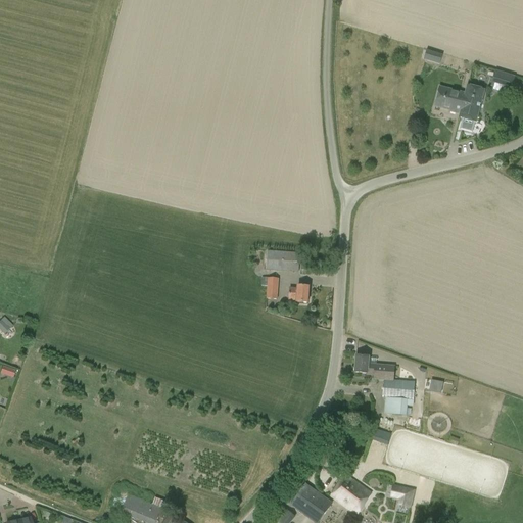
[(442,55),(427,50),(424,59),(439,64),(442,55)]
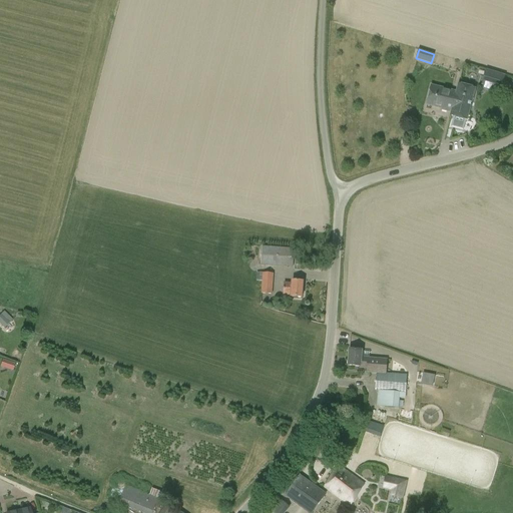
[(505,75),(486,69),(481,85),(483,86),(482,89),(491,92),(492,88),(501,91),(505,75)]
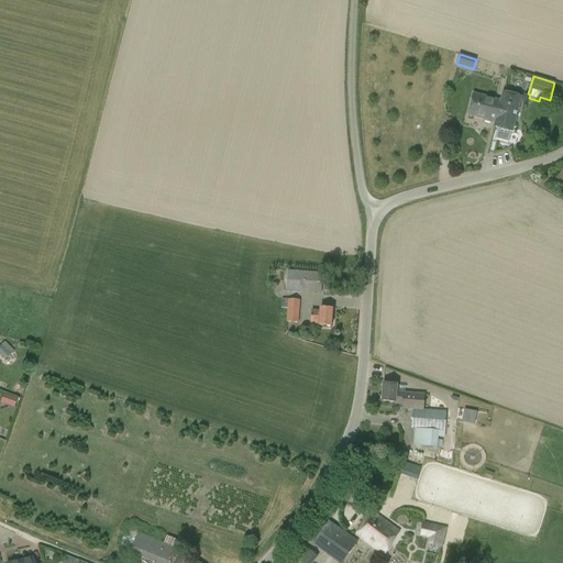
[(496,124),(503,100),(472,92),(467,116),(484,120),(484,121),(496,124)]
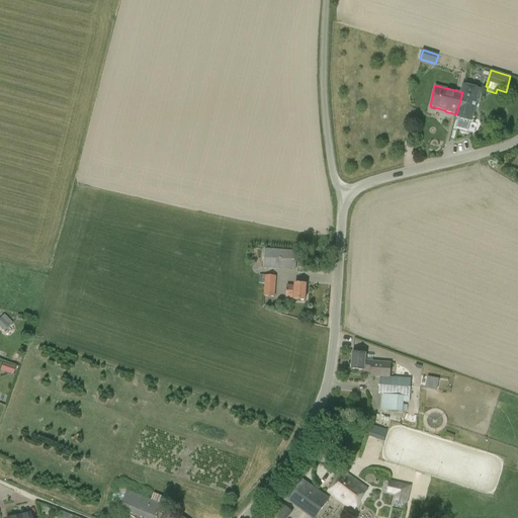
[(463,86),(462,92),(456,114),(455,117),(459,118),(470,121),(472,113),(479,90),(463,86)]
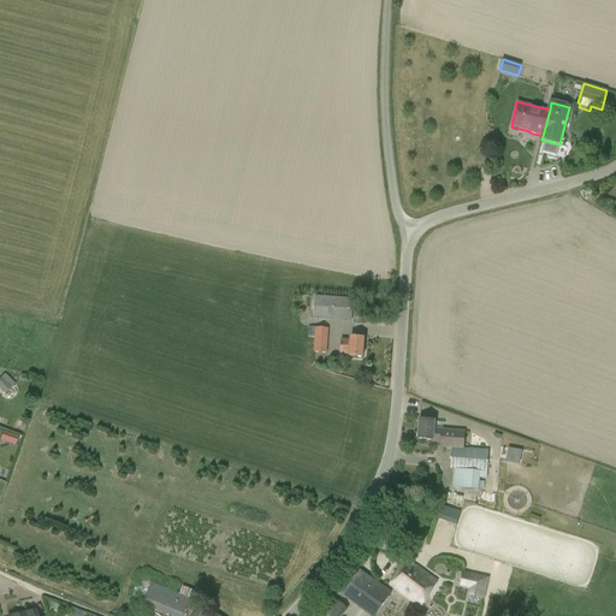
[(313,319),(351,321),(353,315),(353,298),(314,296),(313,318),(313,319)]
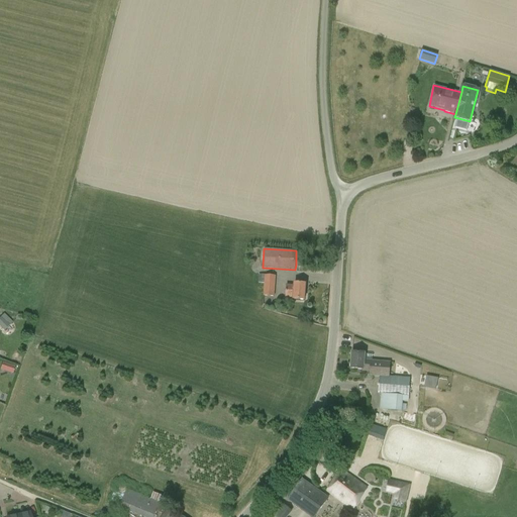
[(274,297),(276,276),(259,275),(257,283),(264,283),(263,297),(264,297),(274,297)]
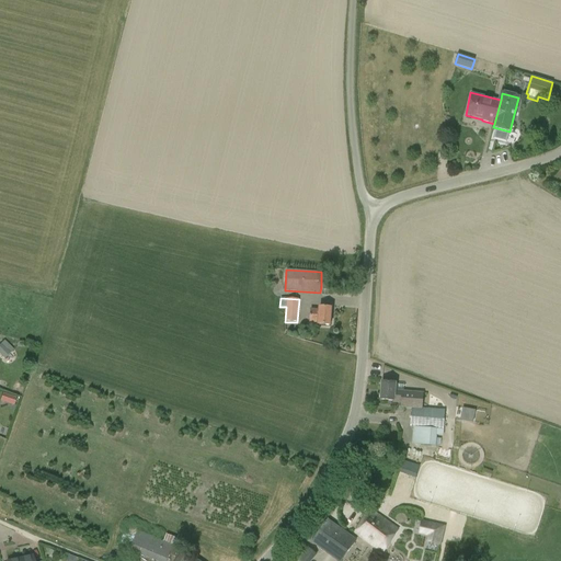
[(331,327),(332,309),(320,308),(320,310),(311,309),(310,323),(318,323),(318,325),(331,327)]
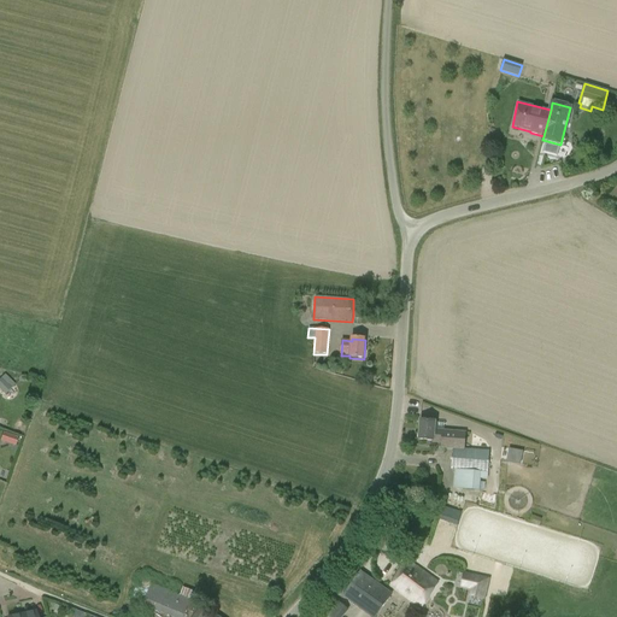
[(0,378),(0,389),(5,394),(12,387),(1,377),(0,378)]
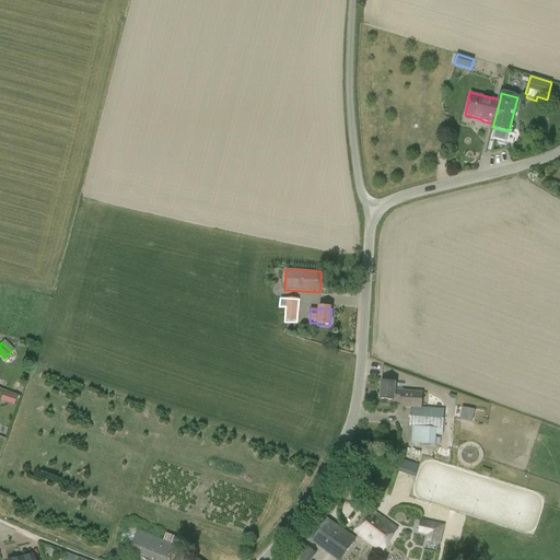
[(409,426),(412,427),(411,443),(435,445),(436,435),(442,435),(443,429),(444,409),(421,407),(422,393),(394,391),(395,383),(381,382),(380,399),(393,400),(393,401),(400,403),(400,406),(405,407),(411,407),(409,426)]
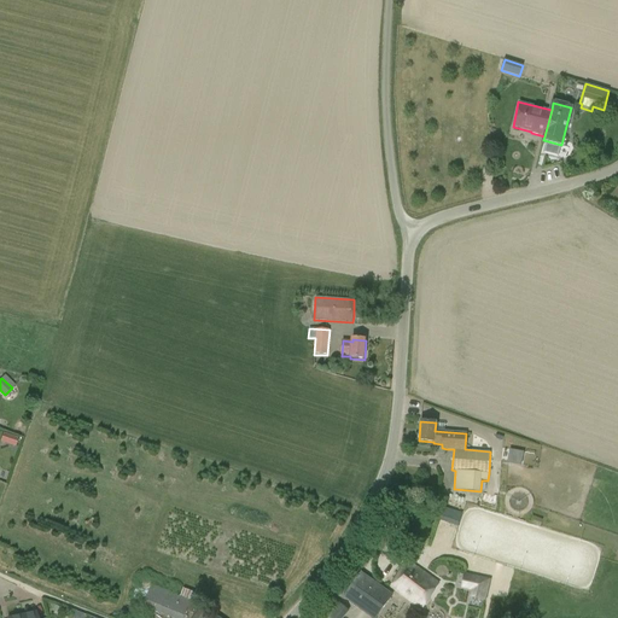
[(17,447),(21,438),(5,433),(3,442),(17,447)]
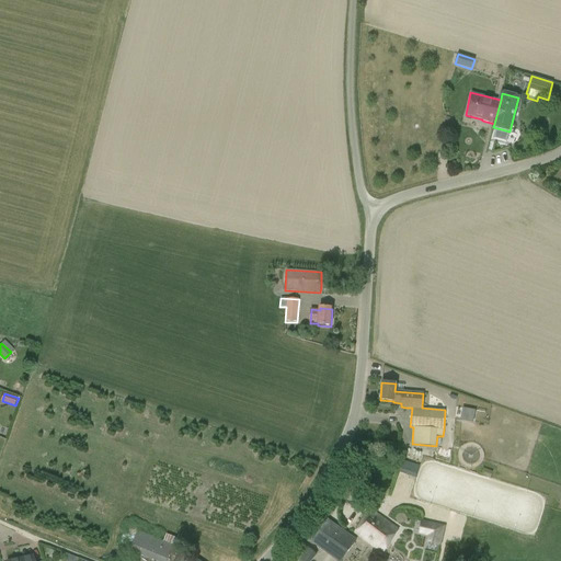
[(464,409),(460,420),(464,421),(473,423),(476,411),(464,409)]
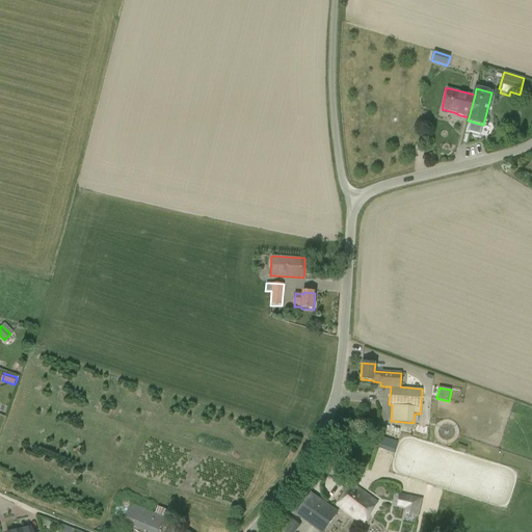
[(382,436),(378,448),(384,450),(388,439),(384,437),(382,436)]
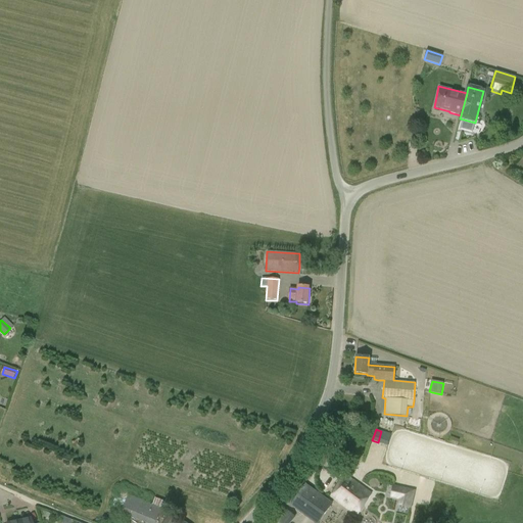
[(372,493),(345,475),(330,497),(357,515),(372,493)]
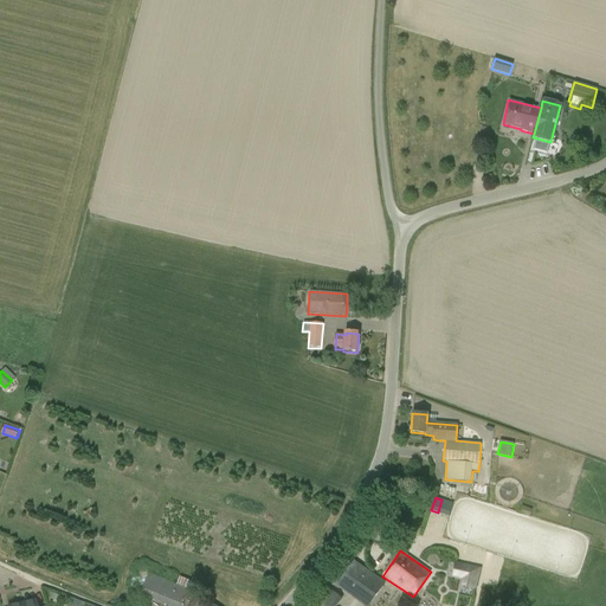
[(368,605),(385,584),(354,561),(337,586),(365,605),(368,605)]
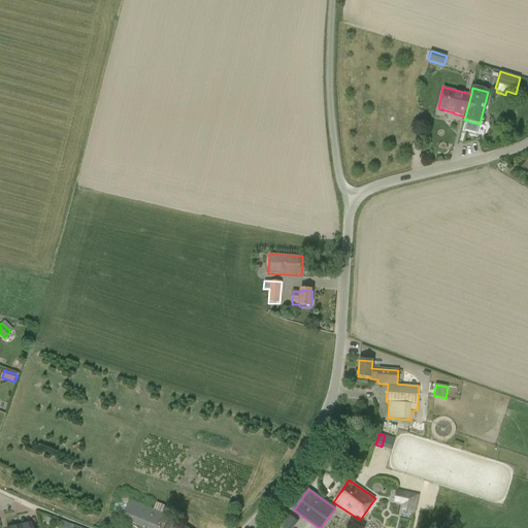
[(397,491),(395,502),(404,504),(403,510),(415,513),(418,495),(397,491)]
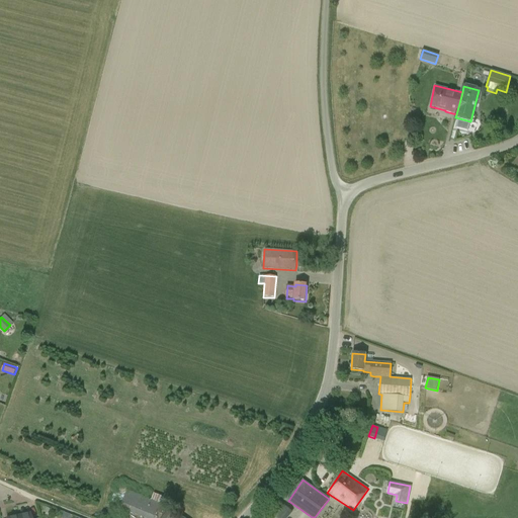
[(162,514),(165,506),(127,491),(119,508),(127,511),(144,517),(154,517),(157,513),(162,514)]
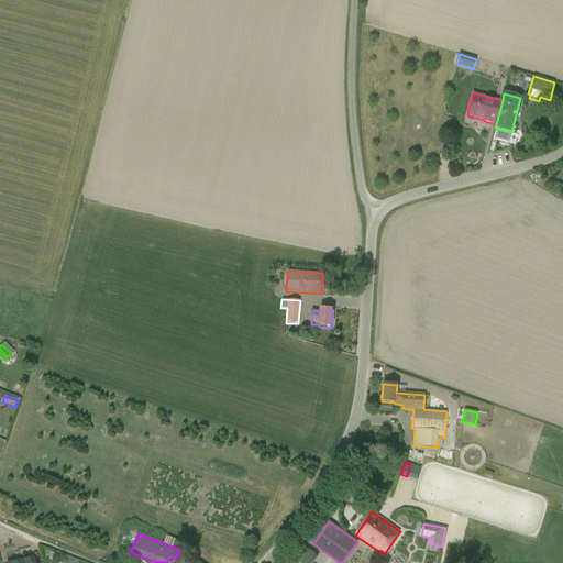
[(312,562),(318,558),(309,549),(296,562),(312,562)]
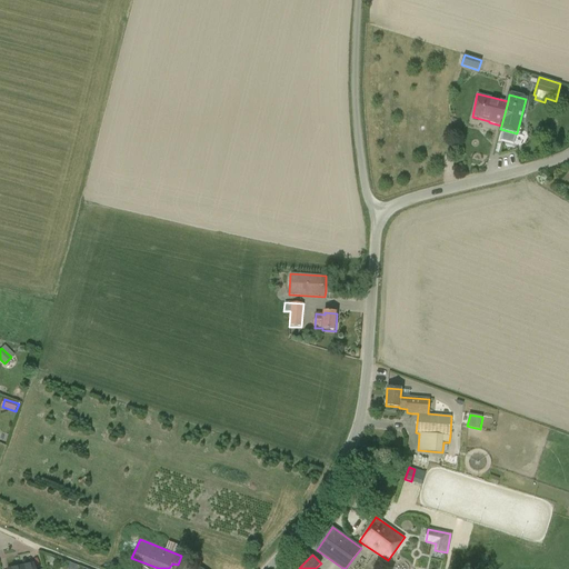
[(179,566),(177,568),(196,568),(197,568),(193,566),(196,563),(185,557),(179,566)]
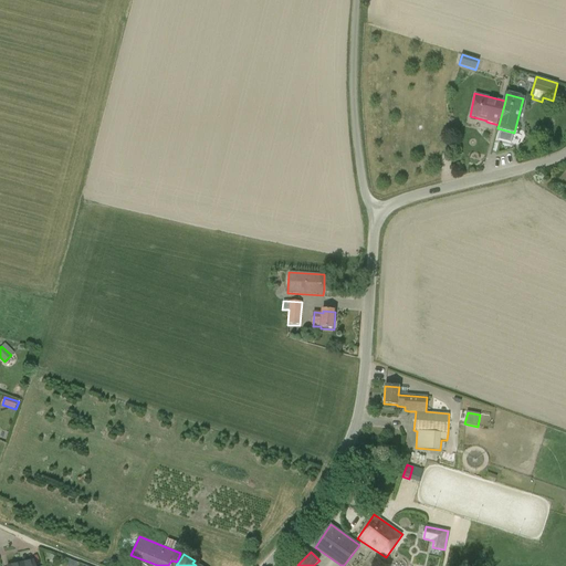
All buildings are outlined.
